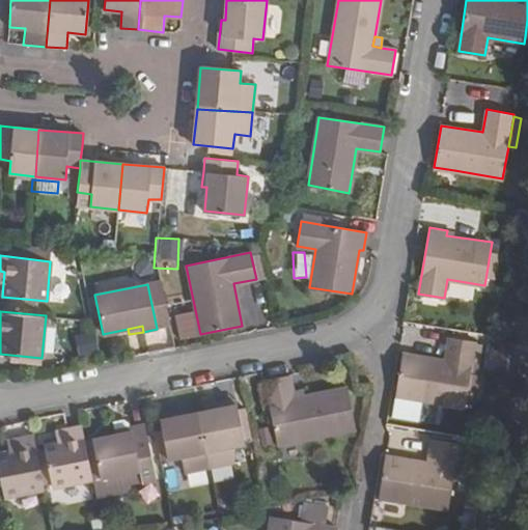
[(73,334),(74,355),(92,354),(91,333),(73,334)]
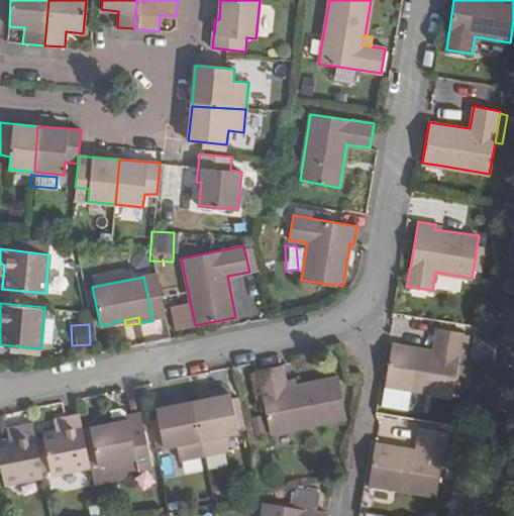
[(408,388),(451,396),(457,366),(463,334),(463,333),(437,329),(433,349),(392,342),(386,384),(388,384),(408,388)]
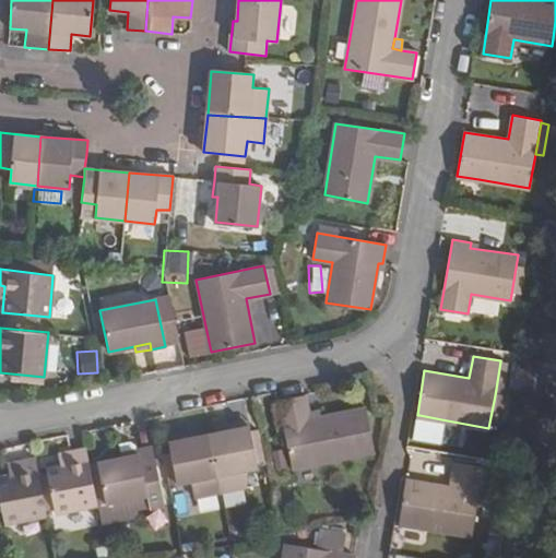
[(508,363),(500,361),(495,395),(501,396),(508,363)]
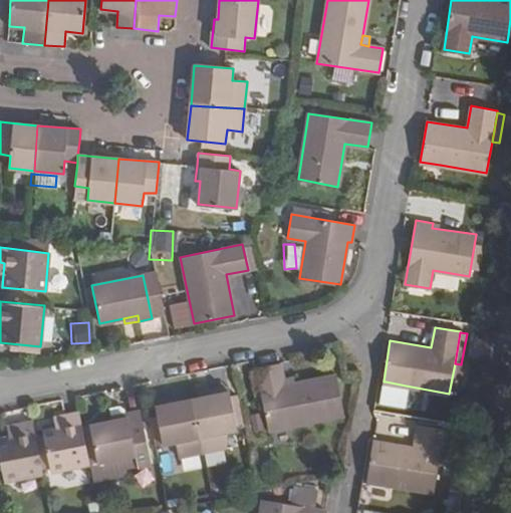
[(343,416),(335,374),(294,383),(284,386),(282,376),(279,363),(255,368),(255,370),(261,400),(268,431),(343,416)]
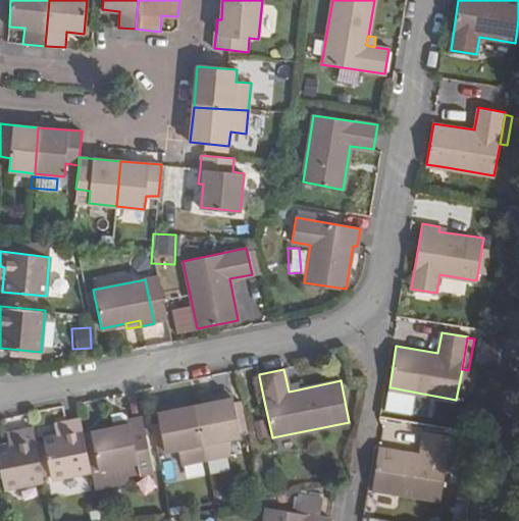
[(265,406),(259,376),(250,378),(256,408),(265,406)]
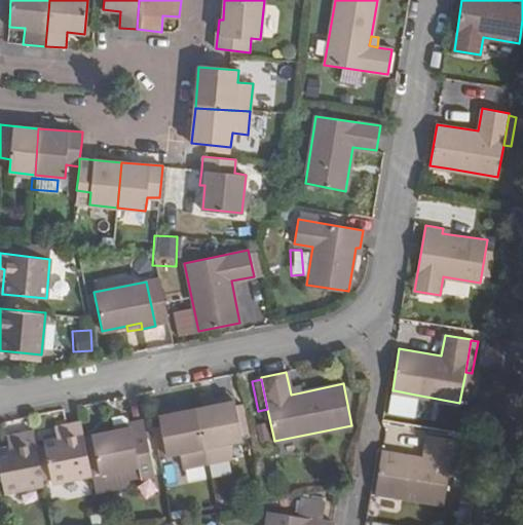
[(299,383),(289,385),(291,395),(301,392),(299,383)]
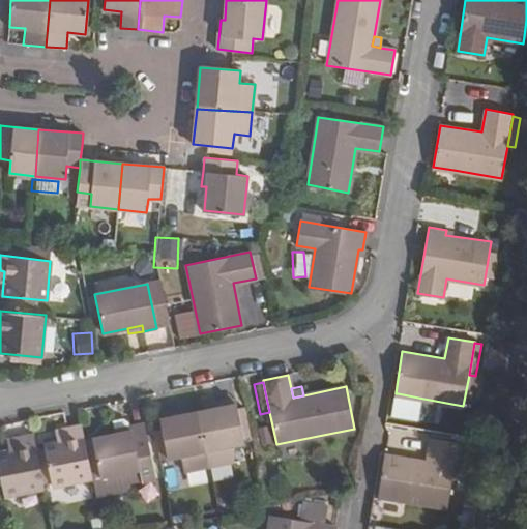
[(418,398),(398,393),(396,407),(398,411),(412,413),(415,414),(418,398)]
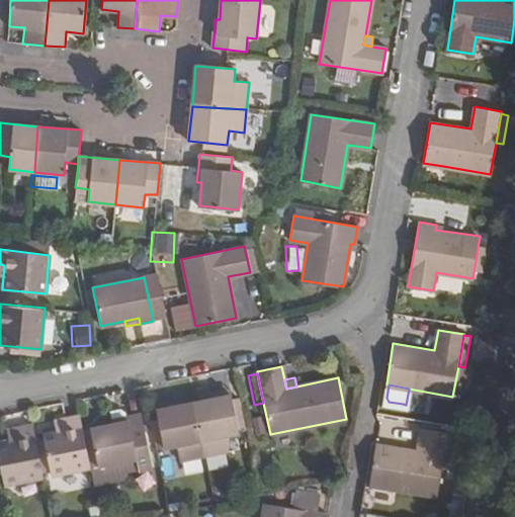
[(193,402),(198,430),(203,455),(228,450),(226,435),(237,432),(230,394),(193,402)]
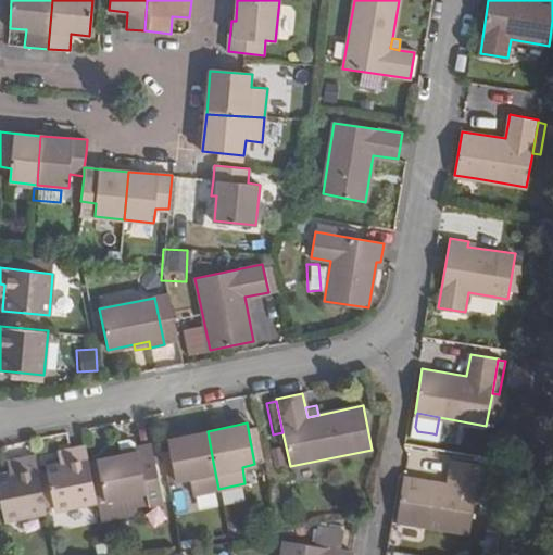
[(189,478),(192,494),(218,489),(213,462),(208,431),(167,440),(170,451),(176,480),(189,478)]
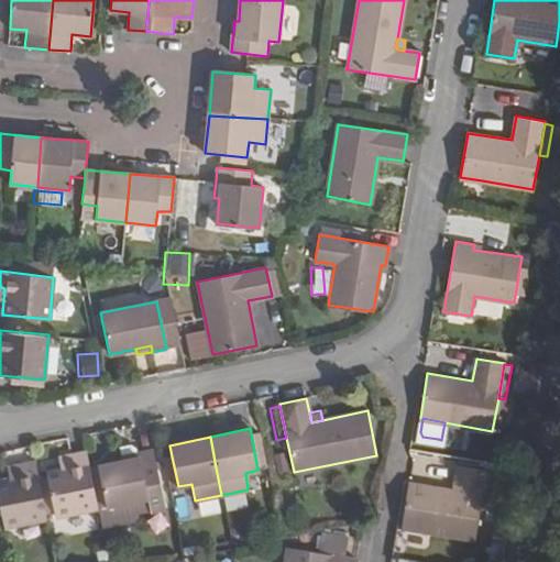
[(117,448),(120,461),(138,456),(136,452),(136,448),(129,444),(117,448)]
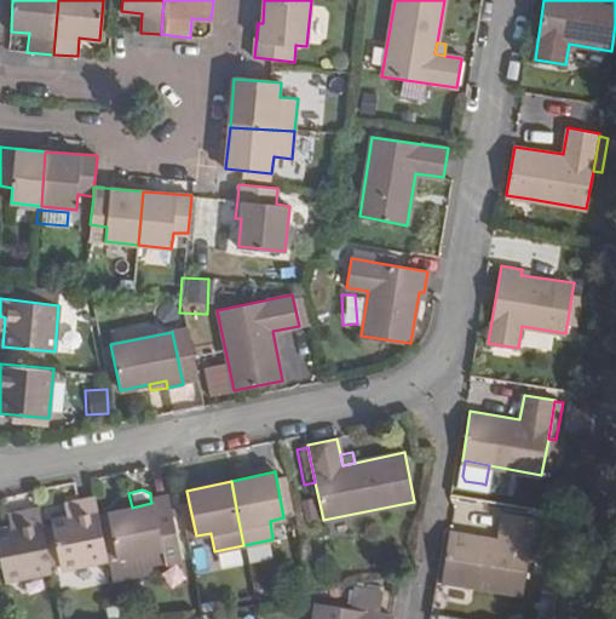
[(132,508),(105,513),(115,560),(162,550),(165,562),(180,560),(174,533),(166,494),(150,498),(151,503),(132,508)]
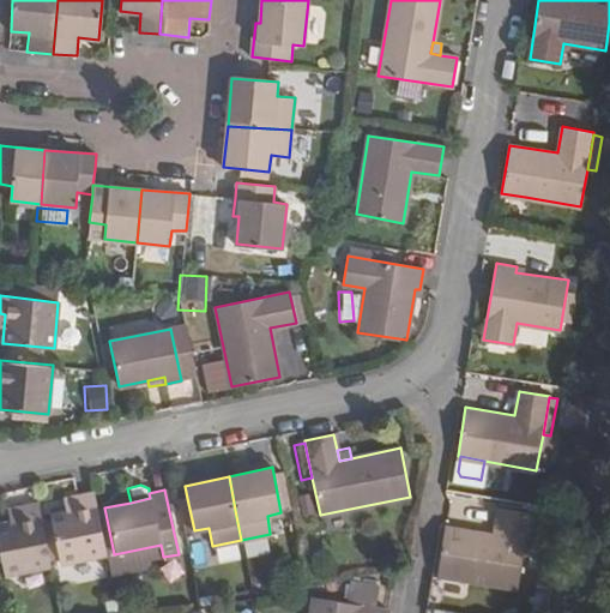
[(48,514),(59,564),(107,556),(97,509),(94,491),(73,494),(77,508),(65,510),(48,514)]
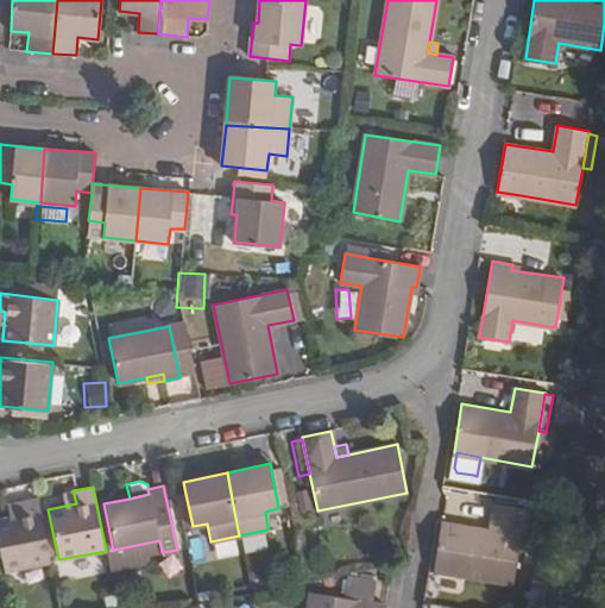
[(73,490),(61,493),(64,506),(76,503),(73,490)]
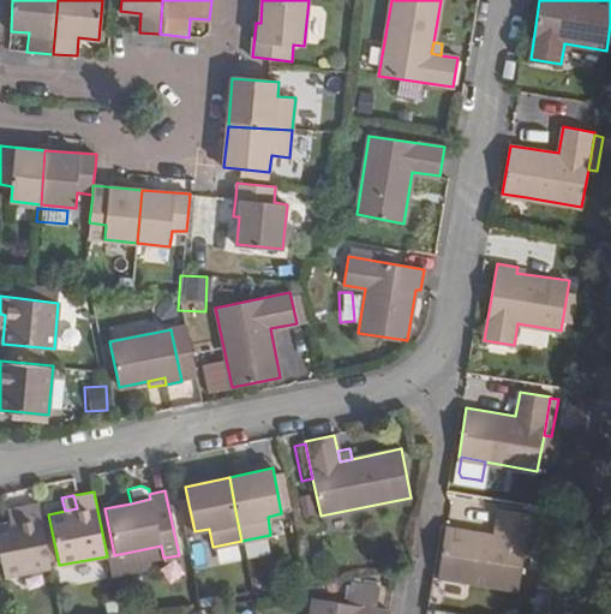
[(307,495),(295,498),(299,518),(312,516),(307,495)]
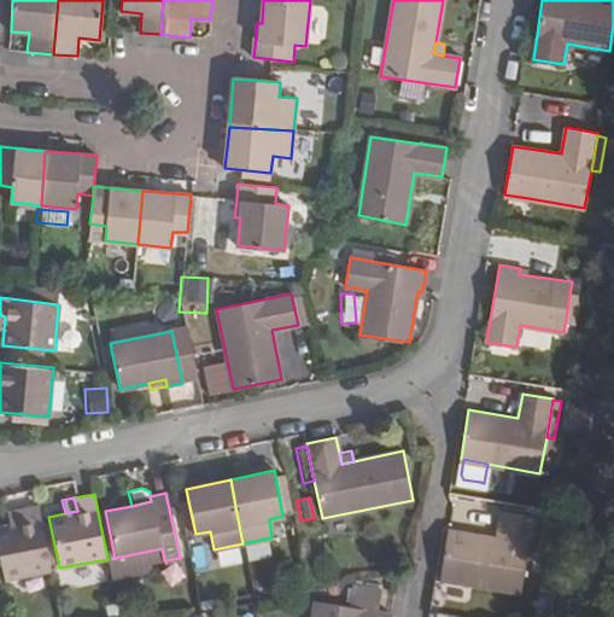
[(196,534),(188,501),(177,504),(185,536),(196,534)]
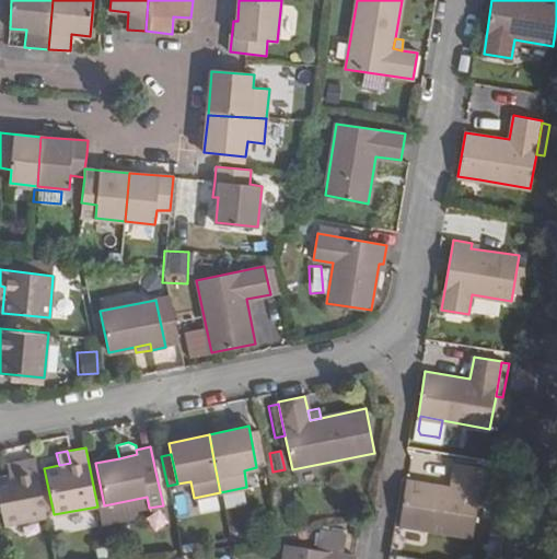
[(0,514),(2,526),(46,517),(34,458),(16,462),(19,474),(8,476),(0,477),(0,514)]
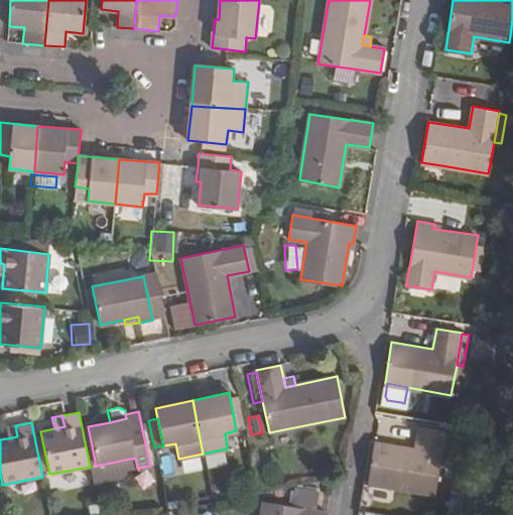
[(15,425),(5,427),(7,438),(17,436),(15,425)]
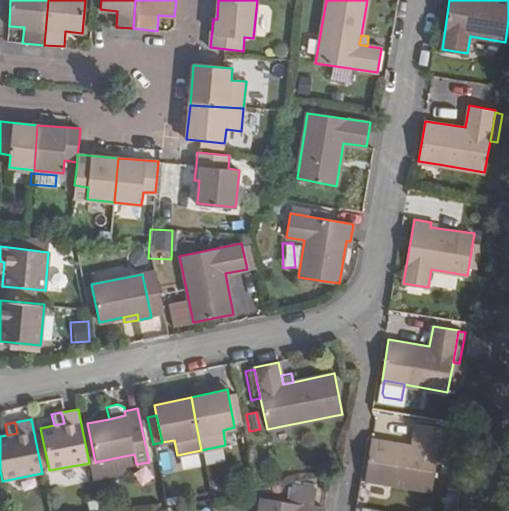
[(87,423),(81,424),(89,463),(95,462),(87,423)]
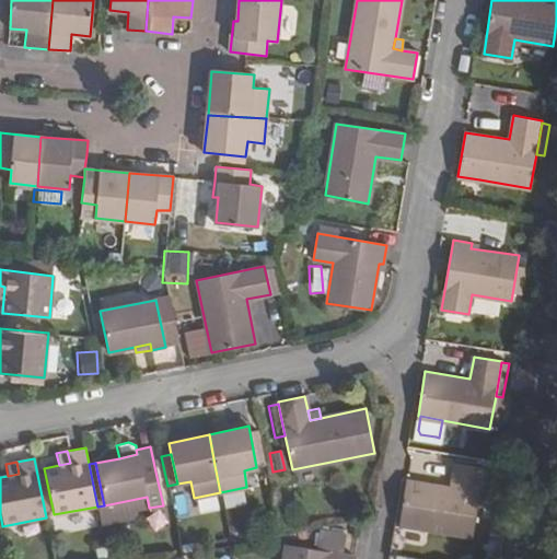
[(401,524),(472,538),(478,501),(483,470),(483,468),(455,464),(451,486),(407,480),(401,524)]
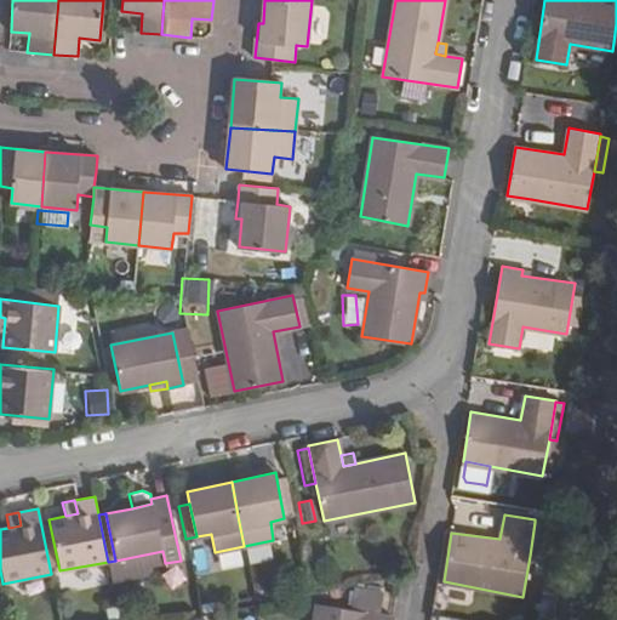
[(543,524),(535,522),(530,556),(538,557),(543,524)]
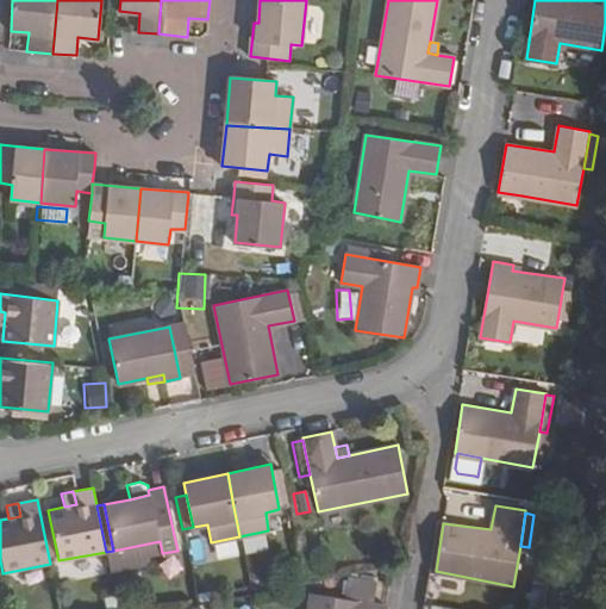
[(113,551),(106,552),(110,575),(145,567),(149,561),(149,558),(162,555),(162,553),(160,541),(113,551)]
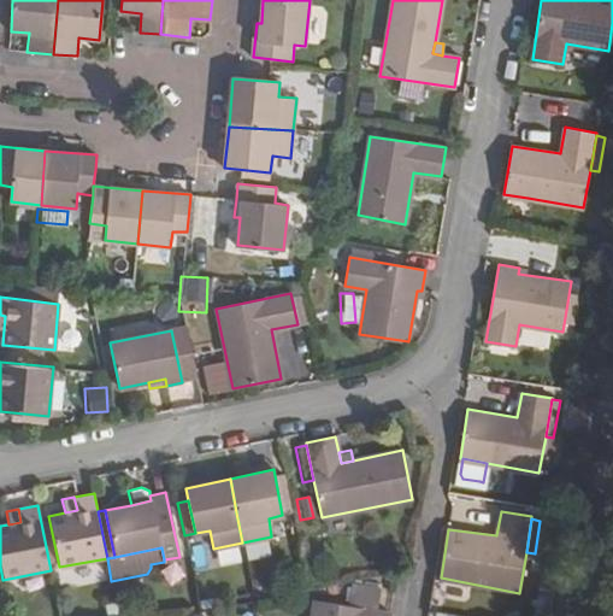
[(290,573),(294,591),(304,588),(300,572),(290,573)]
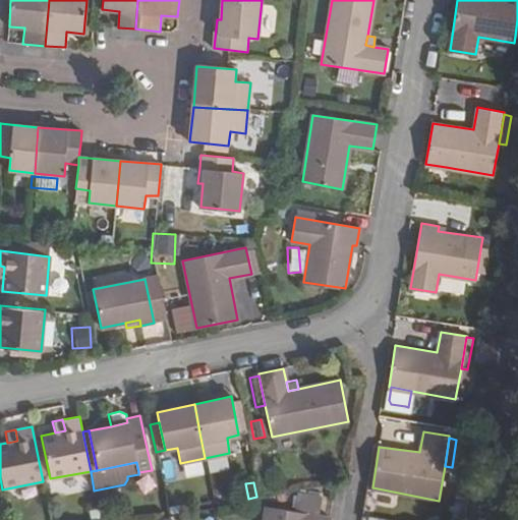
[(363,500),(389,511),(394,499),(368,488),(363,500)]
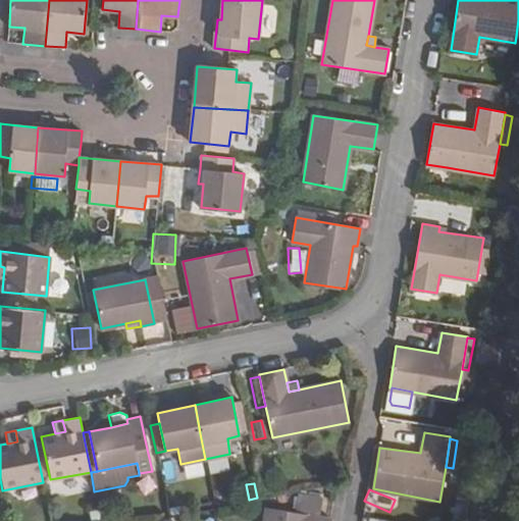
[(295,495),(292,512),(316,516),(319,499),(295,495)]
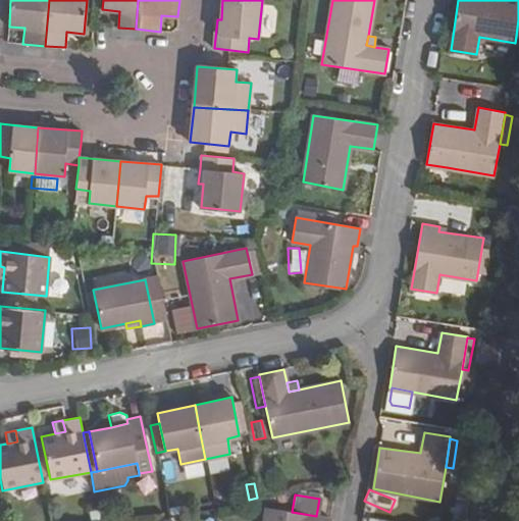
[(409,520),(419,507),(404,496),(394,509),(409,520)]
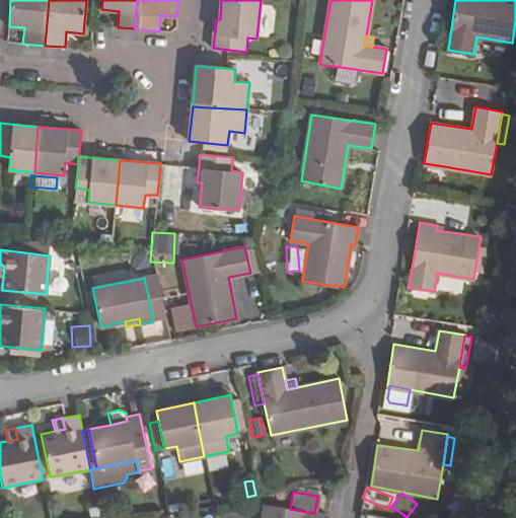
[(327,517),(328,515),(314,513),(290,509),(264,505),(261,517),(327,517)]
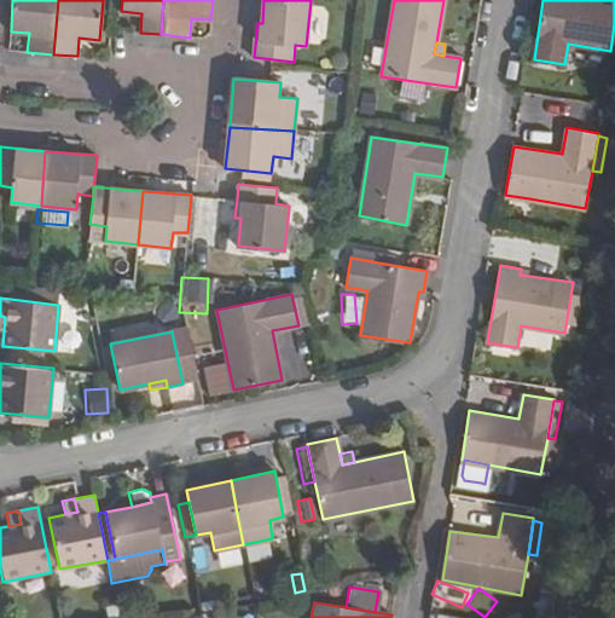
[(115,617),(112,606),(102,608),(103,617),(115,617)]
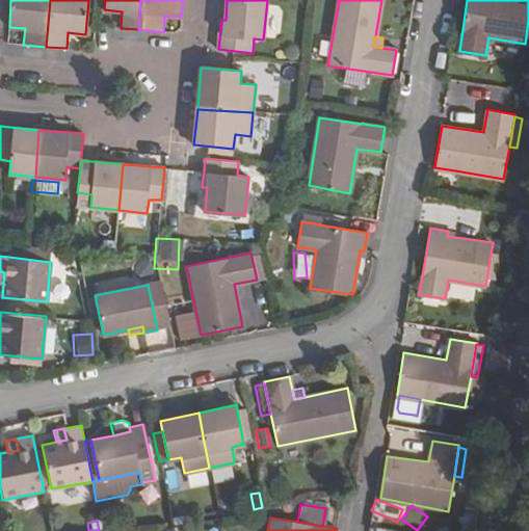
All buildings are outlined.
